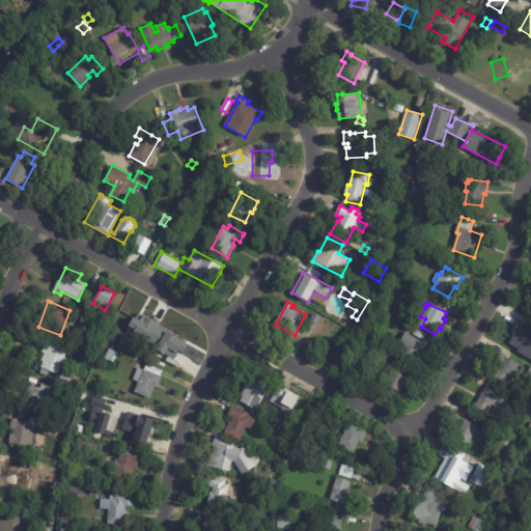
[(313,330),(307,327),(313,314),(322,318),(315,331),(313,330)]
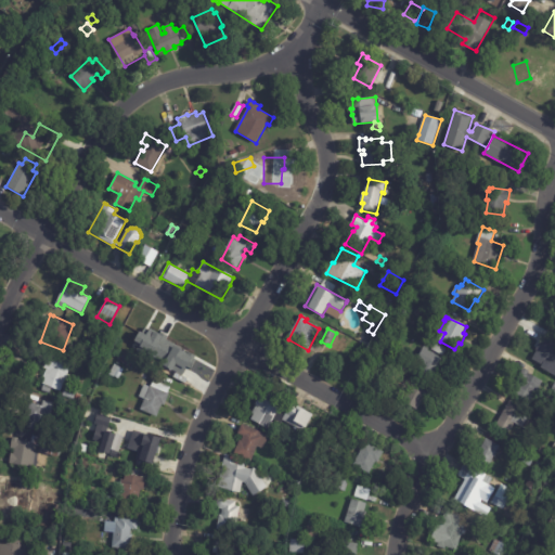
[(155,330),(168,337),(158,355),(145,347),(155,330)]
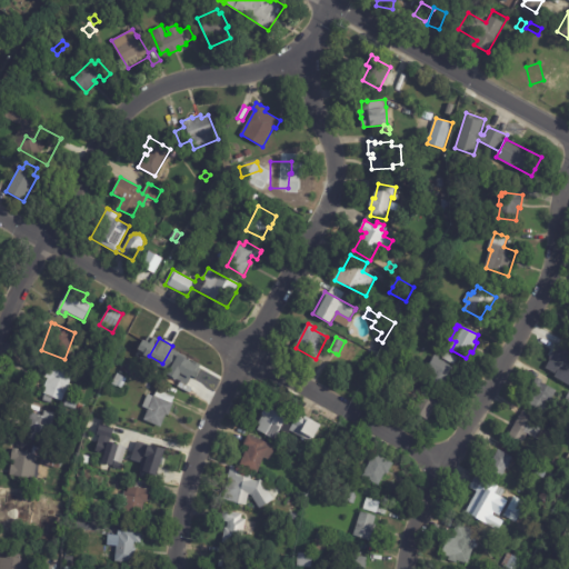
[(399,341),(403,343),(398,353),(393,351),(399,341)]
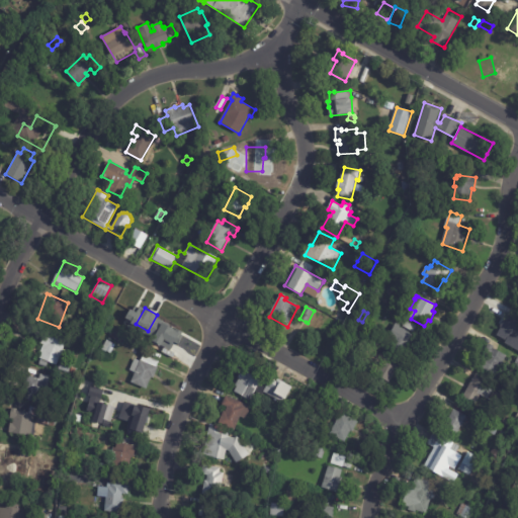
[(517,331),(510,343),(498,335),(502,328),(501,327),(504,321),(506,323),(509,316),(517,320),(517,331)]
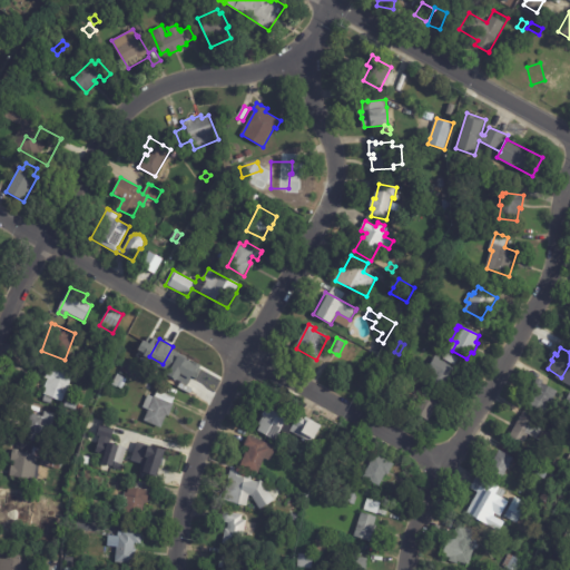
[(458,360),(455,365),(443,360),(446,352),(459,359),(458,360)]
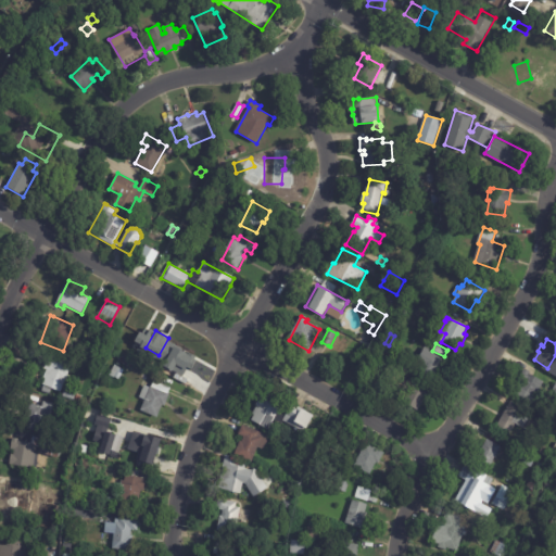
[(190,364),(189,367),(186,366),(179,378),(164,369),(171,357),(168,355),(171,352),(173,352),(176,346),(194,356),(190,364)]
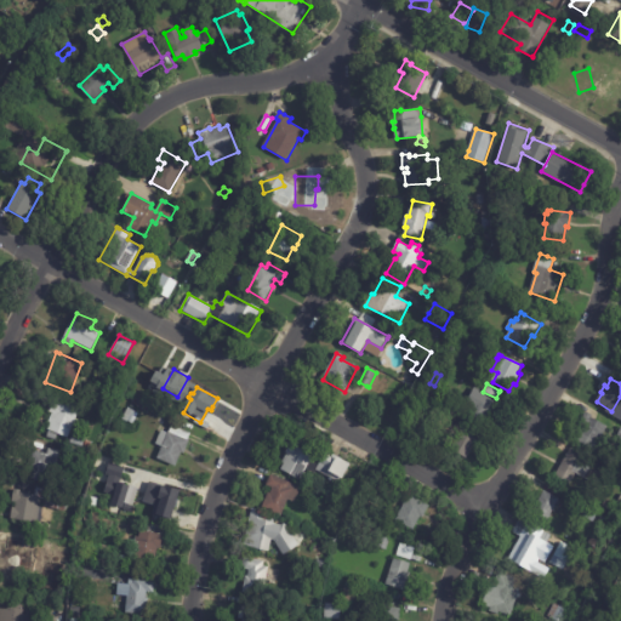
[(493,412),(488,421),(486,420),(484,426),(467,417),(473,405),(468,402),(476,388),(479,391),(479,392),(496,402),(491,410),(494,410),(493,412)]
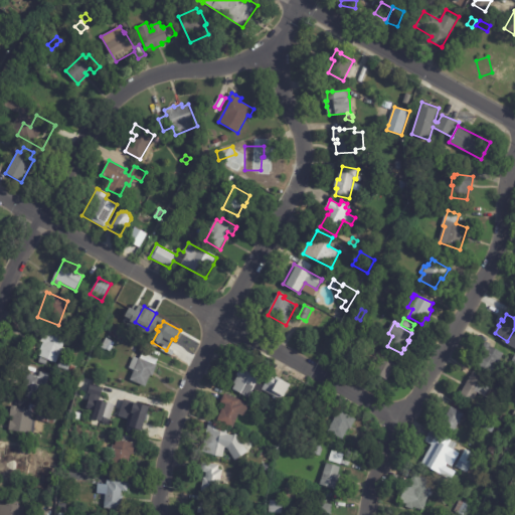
[(41,329),(37,337),(26,333),(30,323),(41,328),(41,329)]
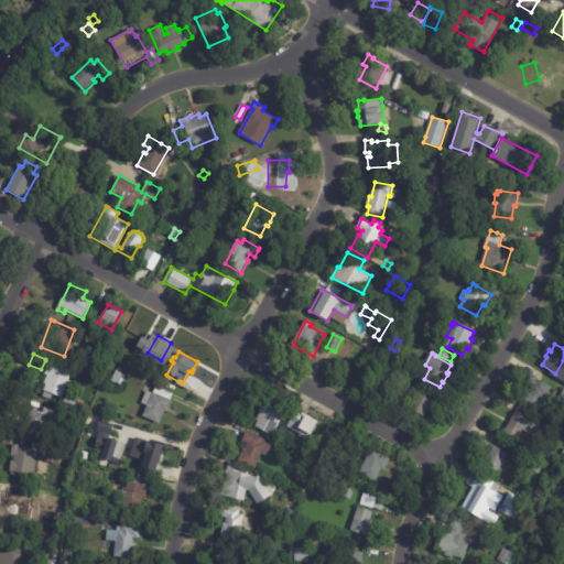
[(45,384),(44,383),(47,376),(45,375),(52,359),(74,369),(61,398),(53,394),(50,400),(42,397),(45,391),(43,390),(46,384),(45,384)]
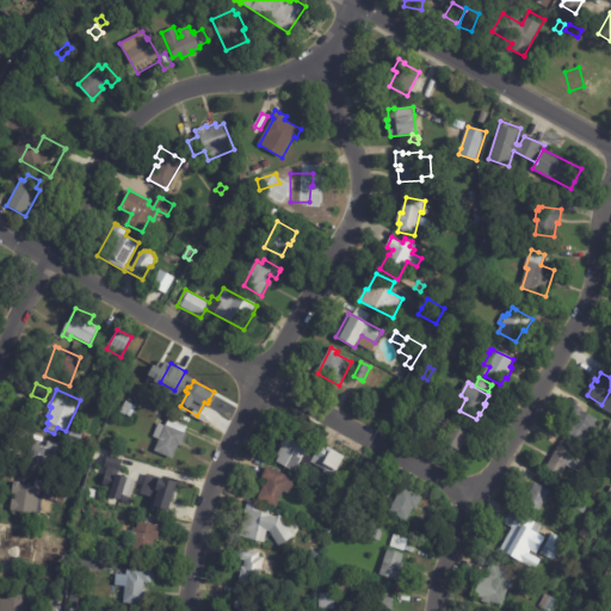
[(125,401),(136,407),(130,418),(119,412),(125,401)]
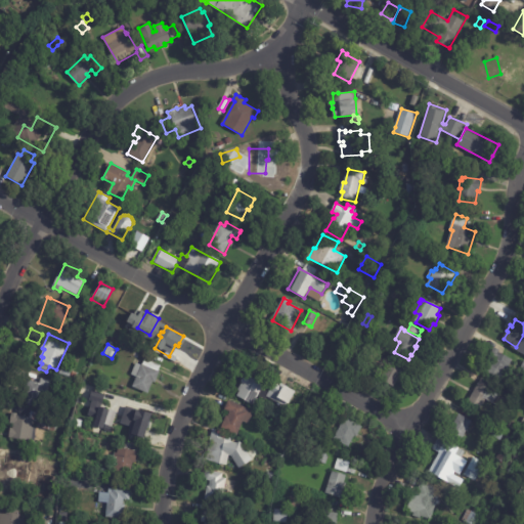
[(501,354),(513,360),(501,380),(484,370),(491,358),(489,357),(495,348),(500,351),(499,352),(501,354)]
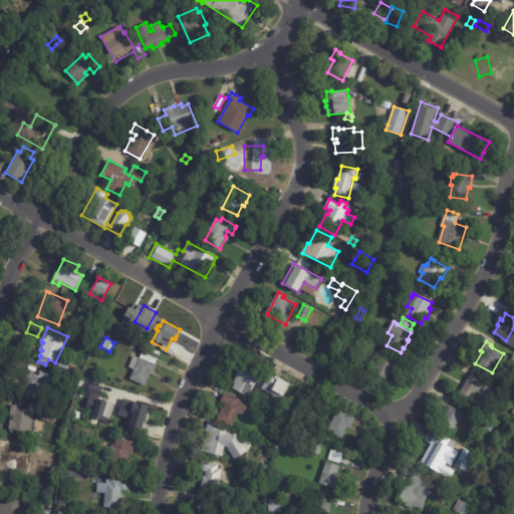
[(376,365),(380,357),(376,355),(380,349),(401,359),(395,369),(393,368),(388,379),(372,371),(376,365)]
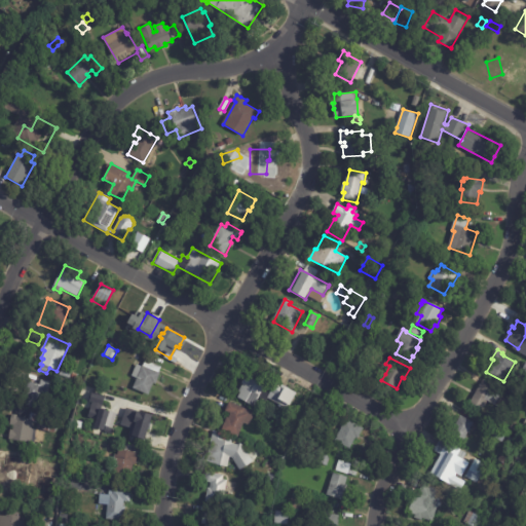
[(161,369),(159,373),(160,374),(156,384),(153,383),(149,396),(133,388),(137,378),(132,376),(137,365),(142,367),(142,366),(143,367),(145,362),(150,364),(150,363),(161,368),(161,369)]
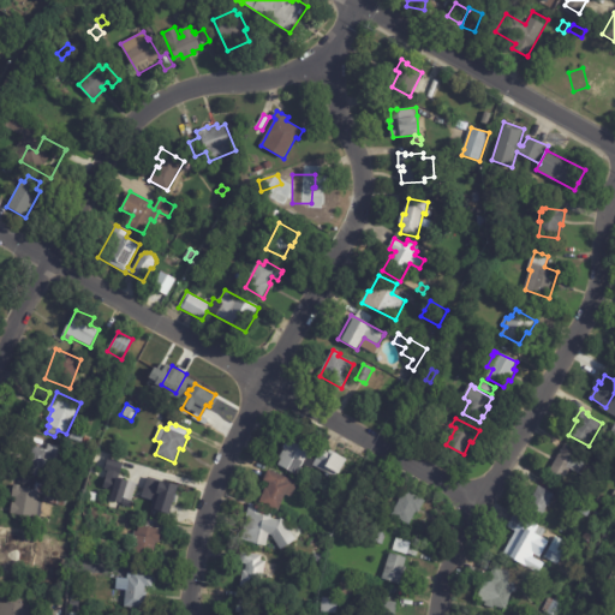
[(72,431),(84,435),(82,442),(70,439),(72,431)]
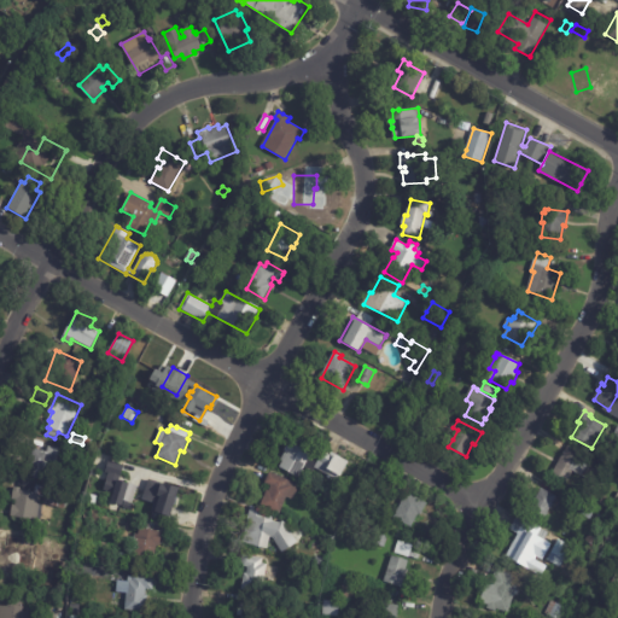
[(22,436),(36,439),(35,448),(21,444),(22,436)]
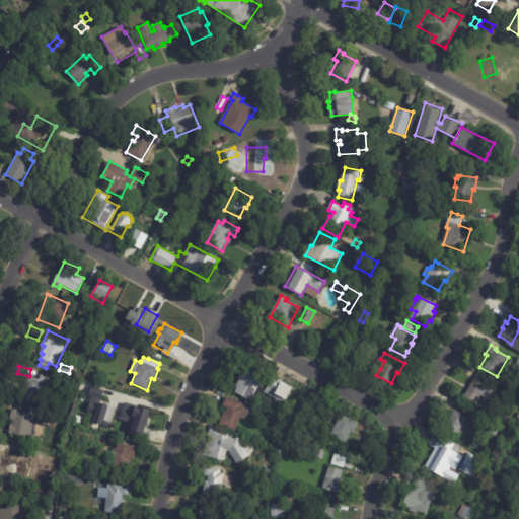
[(247,374),(262,381),(260,384),(267,388),(273,377),(293,388),(287,400),(285,399),(283,403),(266,394),(265,397),(255,392),(251,401),(235,392),(237,387),(236,387),(240,379),(239,378),(244,369),(248,372),(247,374)]
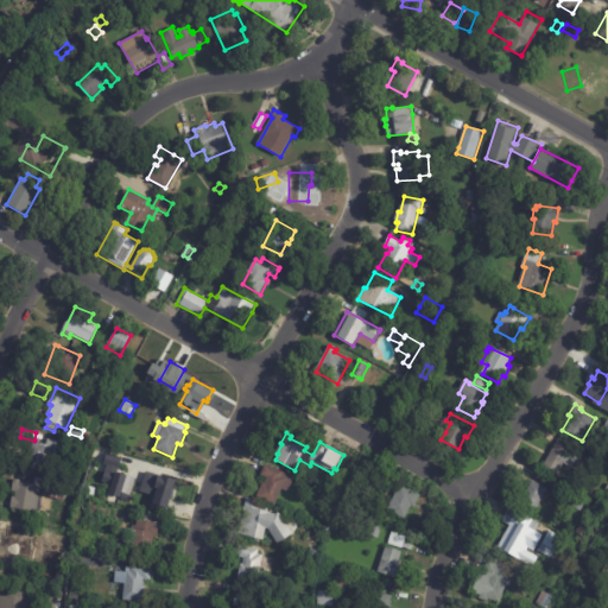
[(30,455),(32,442),(46,444),(48,439),(58,442),(51,474),(27,469),(30,455)]
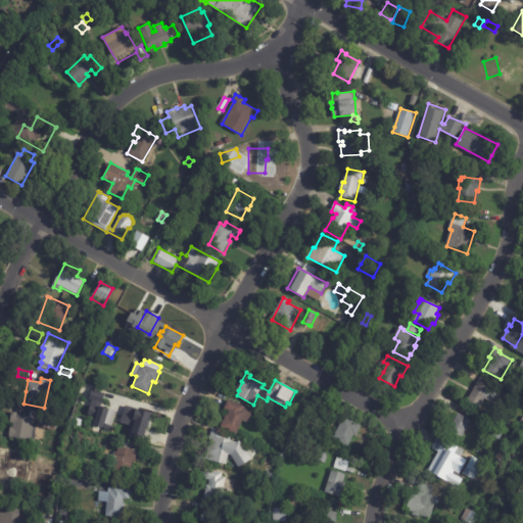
[(467,402),(480,378),(493,384),(490,390),(506,398),(501,407),(485,398),(479,410),(467,402)]
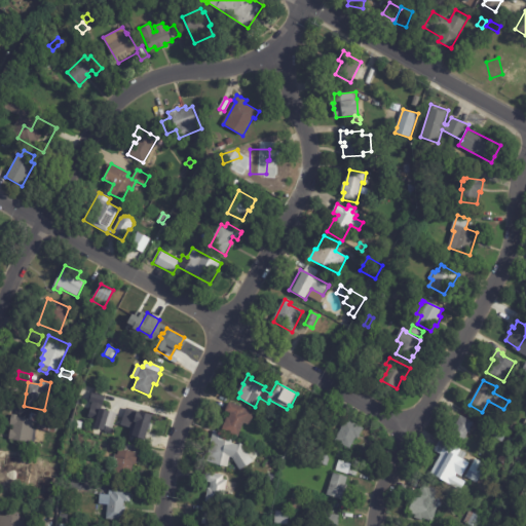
[(68,382),(82,386),(80,393),(66,389),(68,382)]
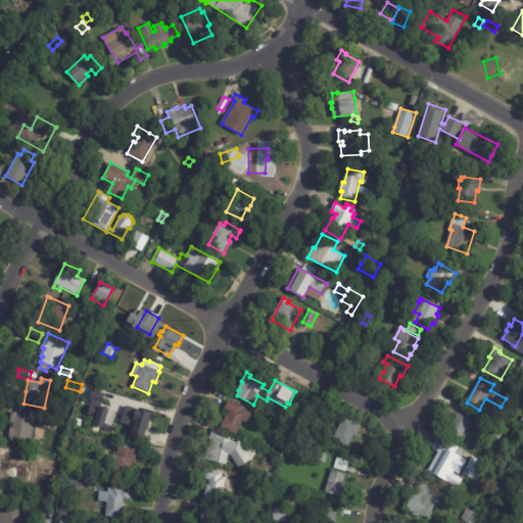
[(94,417),(92,423),(110,427),(114,411),(100,407),(102,398),(91,396),(87,415),(94,417)]
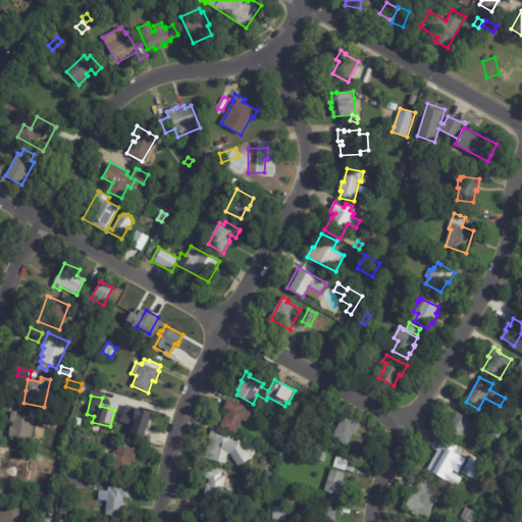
[(224,418),(225,415),(227,415),(229,411),(223,408),(227,400),(253,410),(248,422),(243,420),(237,434),(220,427),(224,418)]
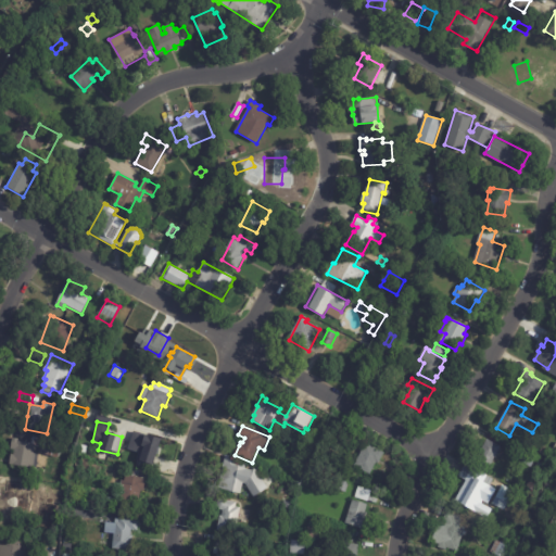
[(156,439),(153,446),(148,445),(146,450),(148,451),(143,464),(127,458),(135,434),(138,436),(139,431),(156,437),(156,439)]
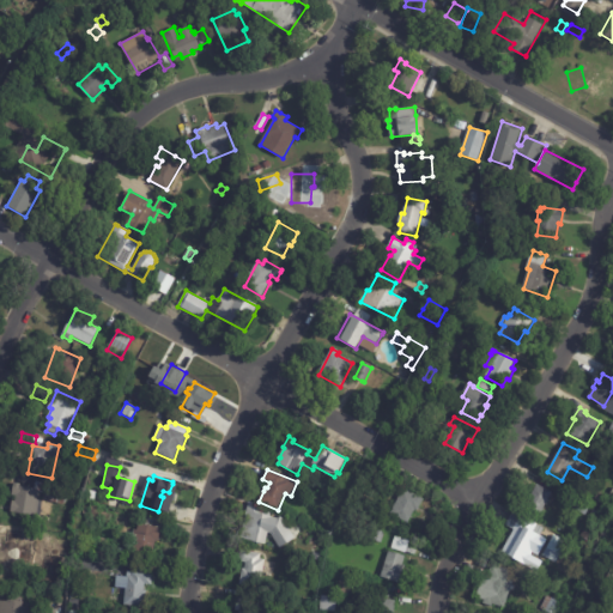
[(58,504),(40,501),(36,517),(11,513),(12,501),(14,502),(16,497),(11,496),(13,483),(20,485),(20,487),(37,491),(40,483),(67,487),(65,505),(58,504)]
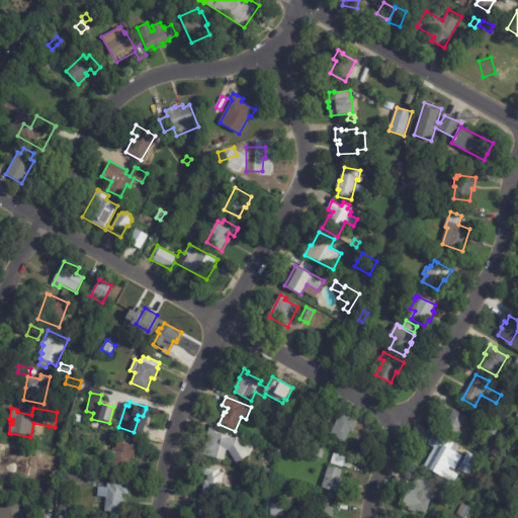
[(465,416),(466,416),(466,418),(470,420),(465,430),(461,428),(456,437),(442,429),(448,419),(449,420),(454,410),(465,416)]
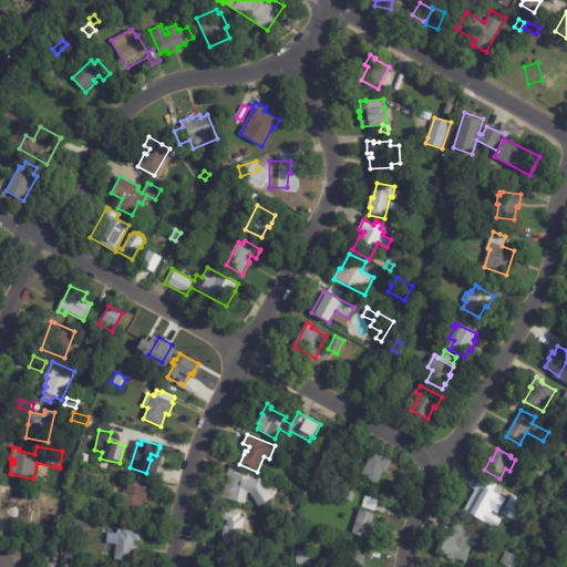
[(85,451),(96,454),(93,465),(82,463),(85,451)]
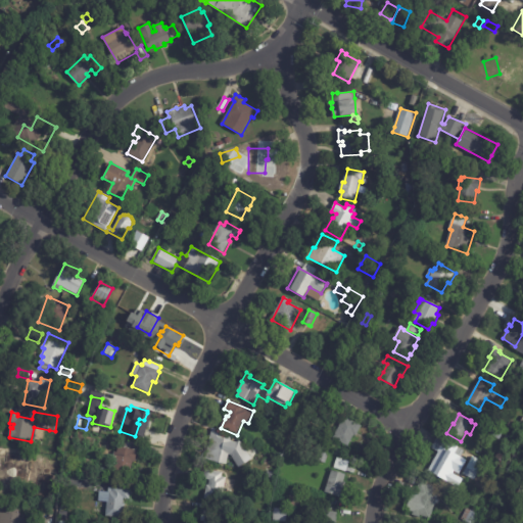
[(348,419),(361,426),(349,447),(333,438),(344,417),(348,419)]
